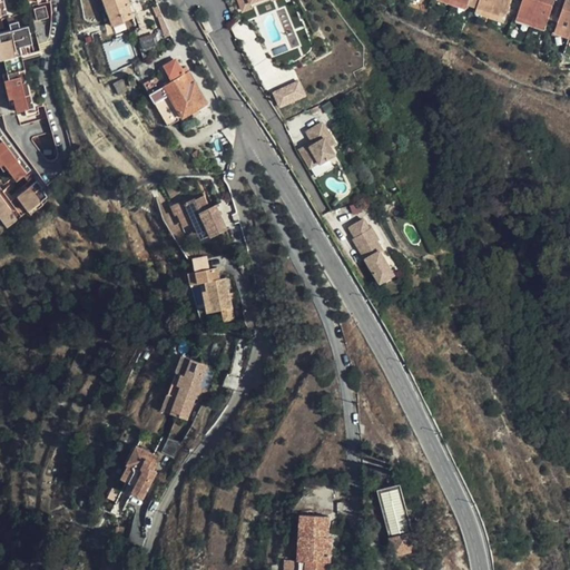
[(123,0),(102,0),(110,20),(120,17),(123,20),(131,17),(127,1),(124,2),(123,0)]
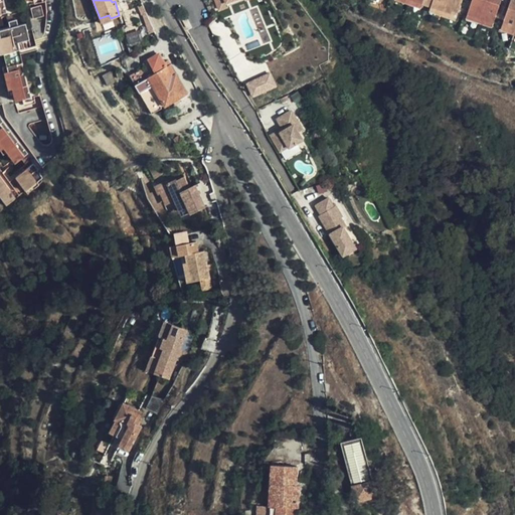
[(235,0),(219,6),(220,9),(244,0),(235,0)]
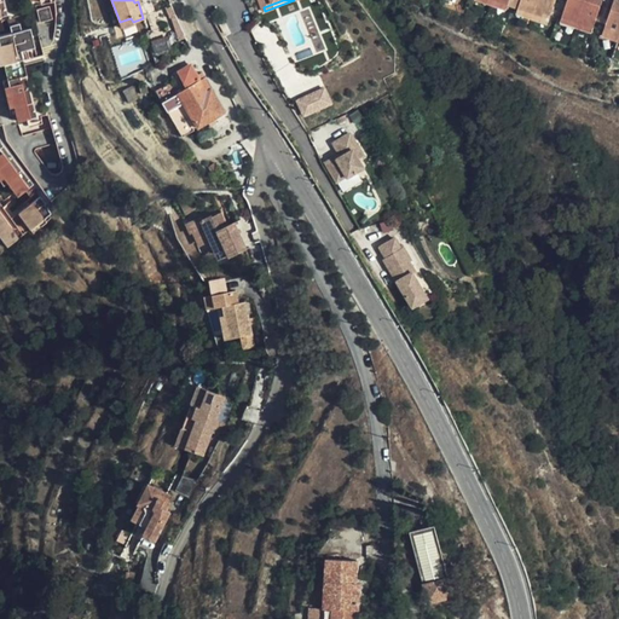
[(518,0),(518,5),(548,16),(553,0),(518,0)]
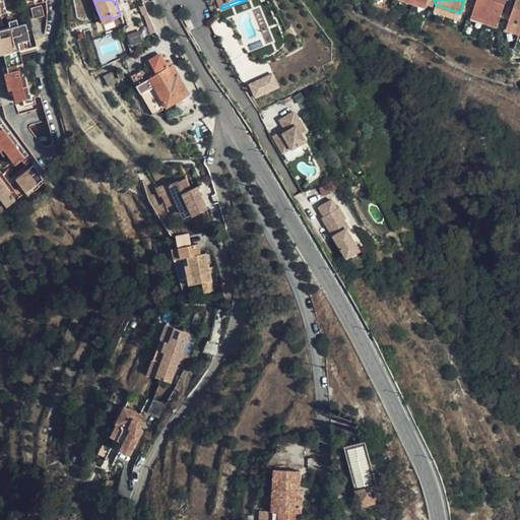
[(475,0),(472,10),(499,20),(506,0),(475,0)]
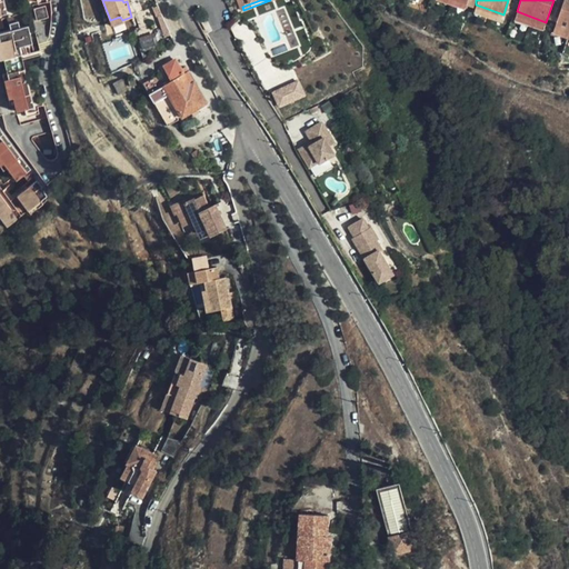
[(568,0),(565,0),(556,25),(568,30),(568,0)]
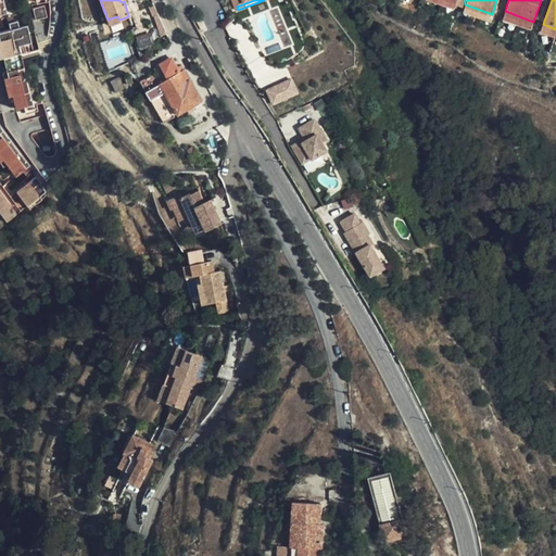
[(491,19),(492,14),(465,4),(463,10),(491,19)]
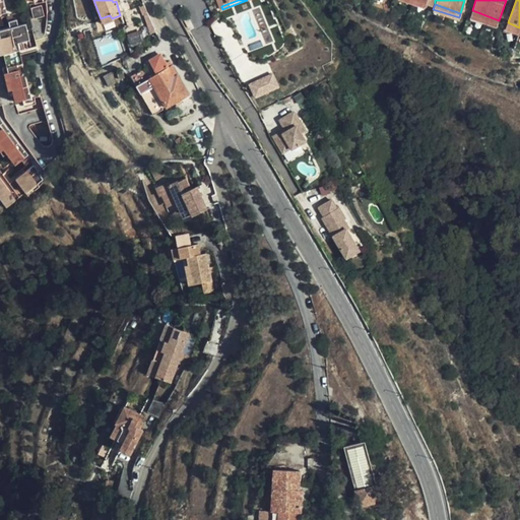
[(49,17),(46,6),(36,9),(39,20),(49,17)]
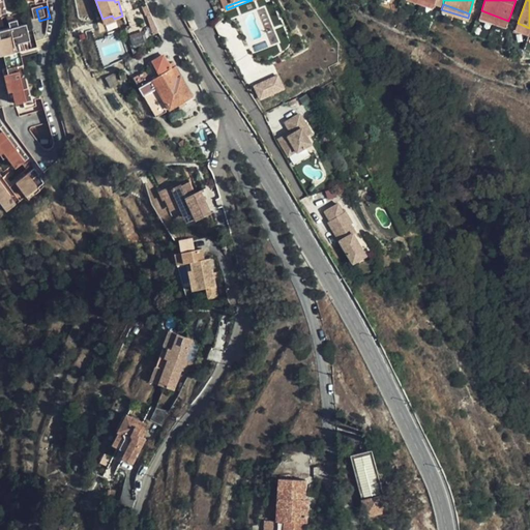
[(508,21),(481,10),(480,15),(506,25),(508,21)]
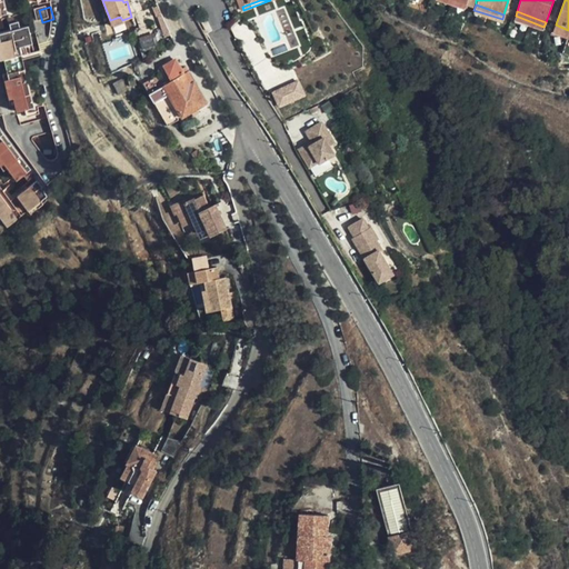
[(0,33),(1,41),(6,58),(10,78),(13,97),(17,110),(35,106),(21,47),(35,45),(30,27),(22,28),(20,21),(13,22),(15,30),(0,33)]
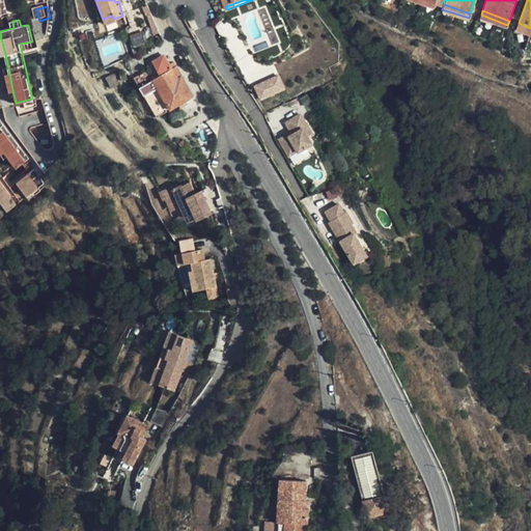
[(530,31),(530,28),(519,23),(516,28),(530,33),(530,31)]
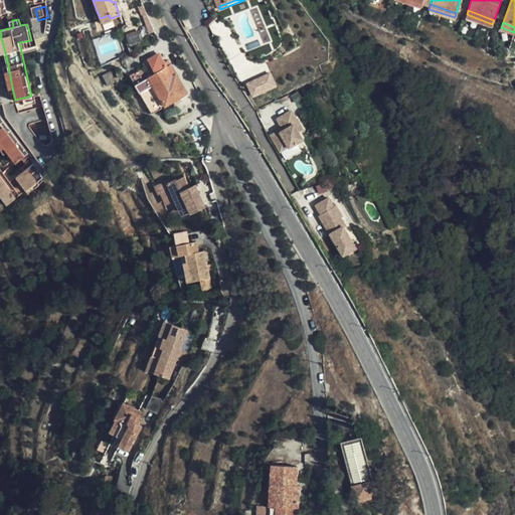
[(171,102),(177,99),(186,94),(174,74),(172,76),(164,62),(160,56),(157,58),(155,54),(147,59),(149,63),(156,73),(152,75),(135,86),(151,114),(171,102)]
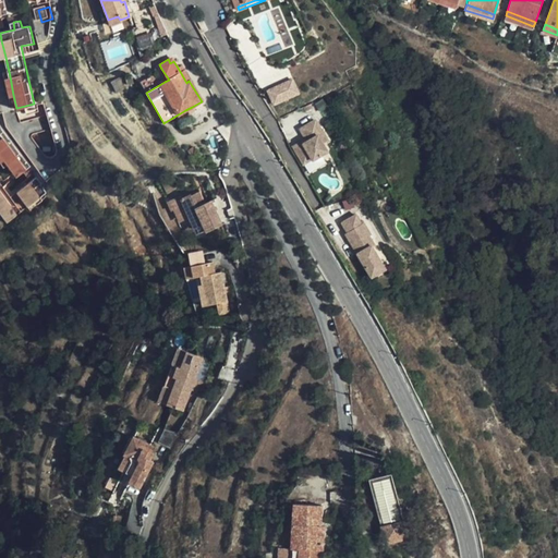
[(186,83),(189,81),(180,67),(178,68),(186,83)]
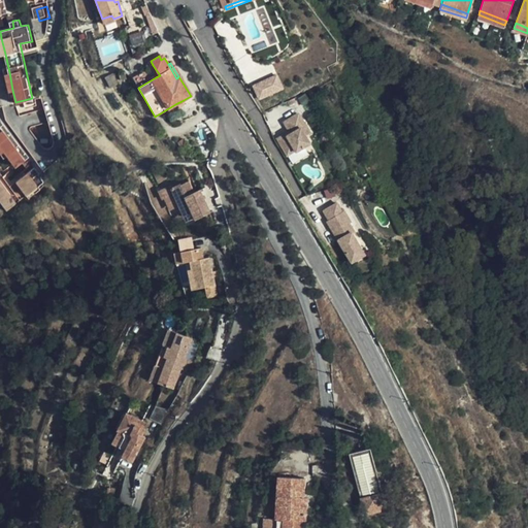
[(153,65),(150,67),(156,77),(160,75),(153,65)]
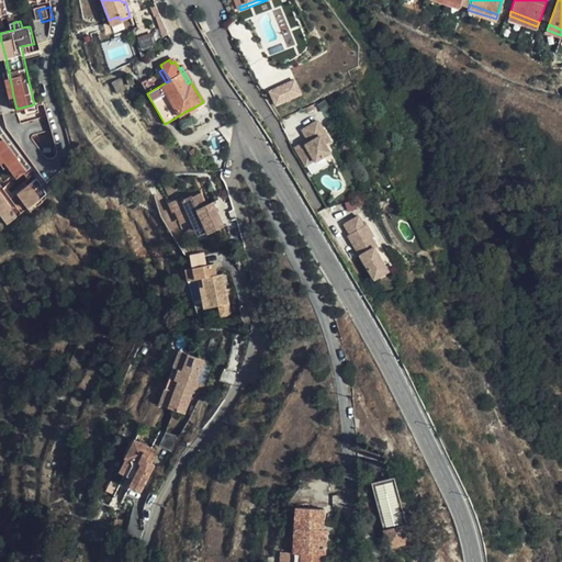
[(126,88),(121,77),(112,81),(119,92),(126,88)]
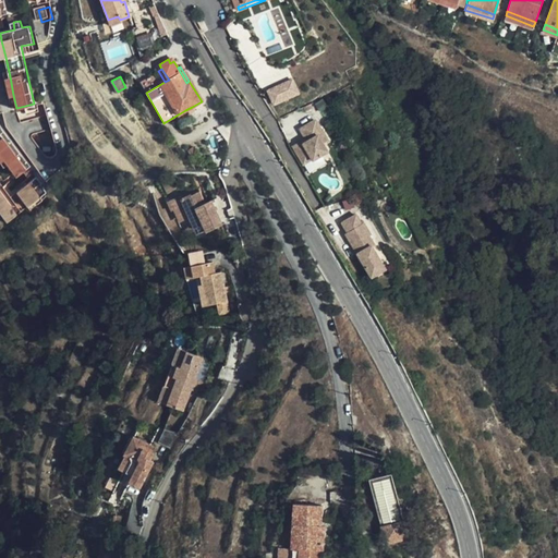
[(294,77),(268,89),(276,105),(301,93),(294,77)]
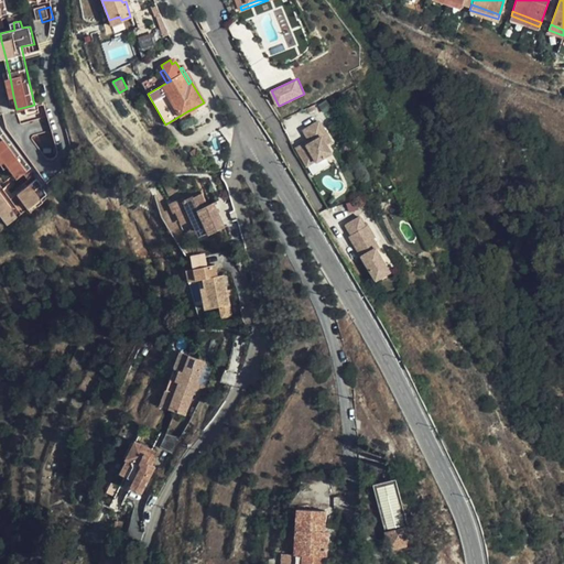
[(321,122),(305,131),(312,142),(313,144),(310,147),(307,144),(299,150),(307,166),(316,162),(317,163),(333,154),(327,147),(333,143),(321,122)]
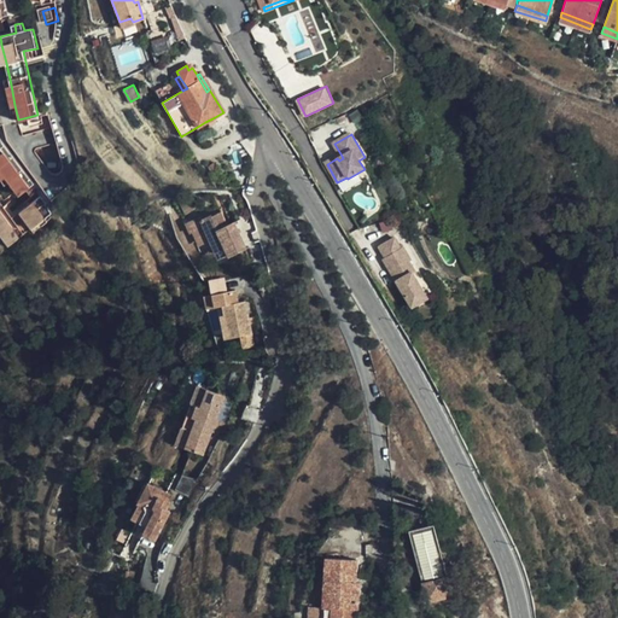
[(30,182),(0,141),(0,179),(12,196),(30,182)]
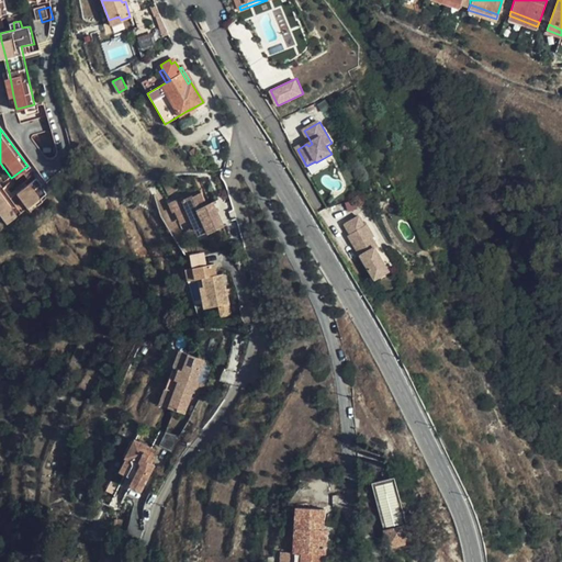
[(9,198),(0,186),(0,215),(4,221),(43,192),(37,184),(40,183),(34,177),(13,191),(14,193),(9,198)]
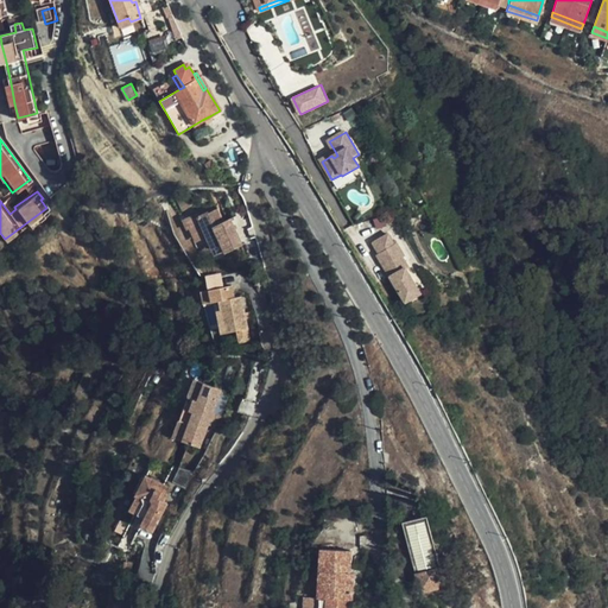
[(194,204),(189,194),(179,198),(184,209),(194,204)]
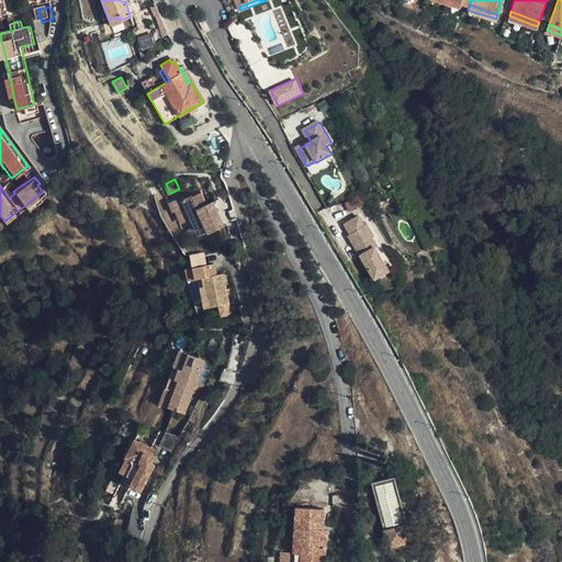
[(226,225),(215,202),(208,206),(201,194),(194,198),(193,195),(186,199),(184,195),(169,203),(173,212),(177,211),(182,223),(192,218),(200,234),(209,231),(210,233),(226,225)]
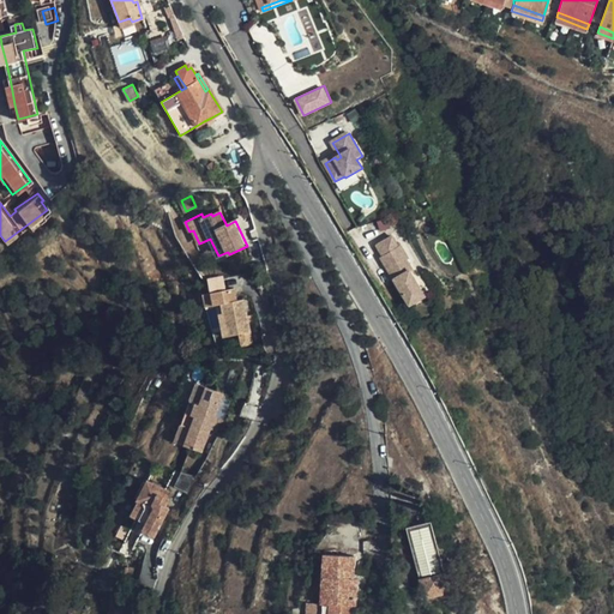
[(392,239),(377,247),(383,258),(380,259),(389,274),(391,271),(396,281),(393,282),(405,301),(420,293),(409,274),(411,272),(407,263),(409,262),(401,247),(398,248),(397,246),(392,239)]
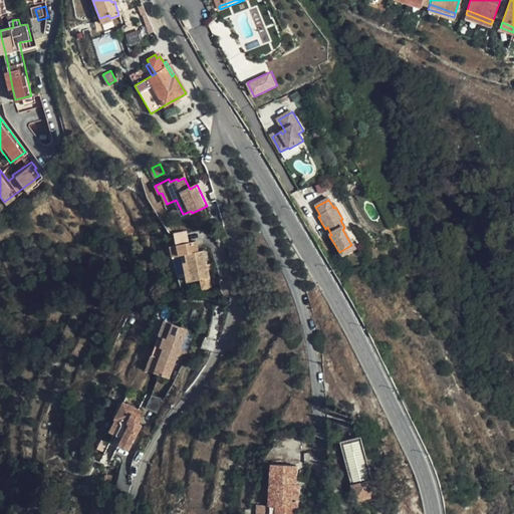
[(172,246),(174,255),(186,252),(188,261),(191,280),(211,276),(206,249),(200,250),(198,241),(172,246)]
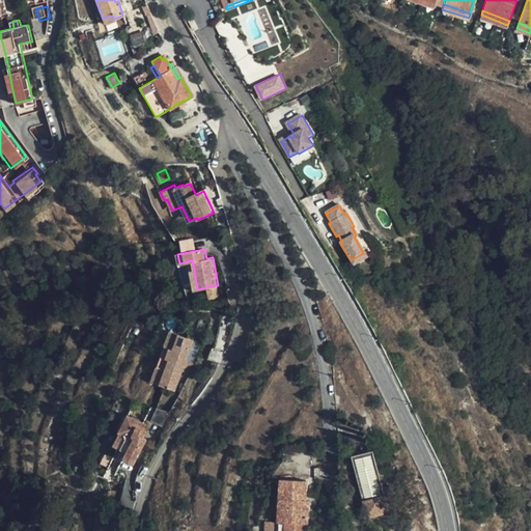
[(363,253),(351,260),(353,267),(366,258),(363,253)]
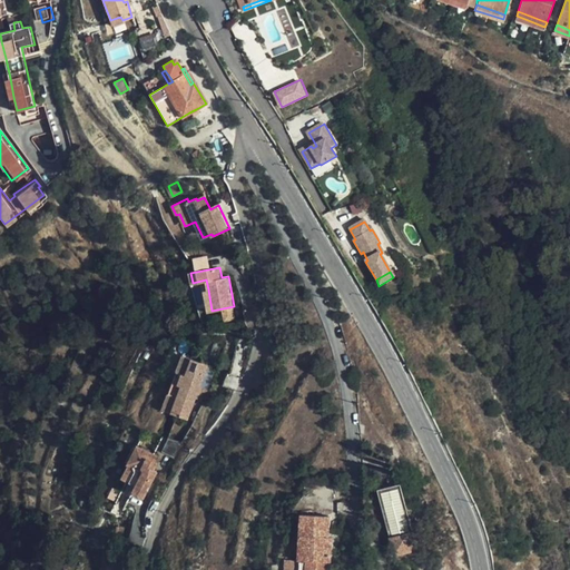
[(179,357),(172,385),(199,394),(202,389),(199,386),(206,365),(179,357)]
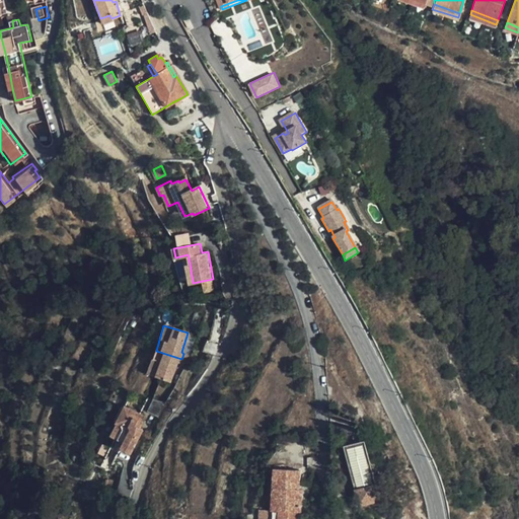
[(181,359),(156,351),(148,376),(171,383),(177,363),(180,364),(181,359)]
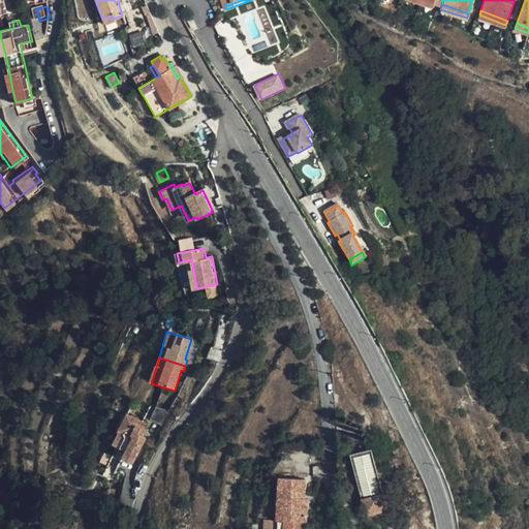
[(131,464),(143,439),(138,438),(145,426),(122,417),(115,434),(117,435),(111,448),(124,455),(121,460),(131,464)]
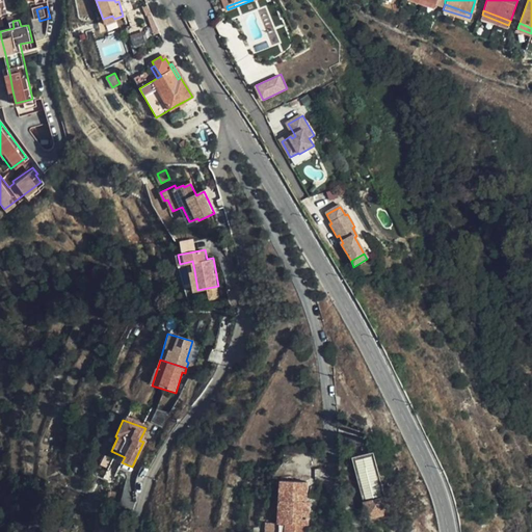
[(394,519),(377,448),(354,453),(371,524),(394,519)]
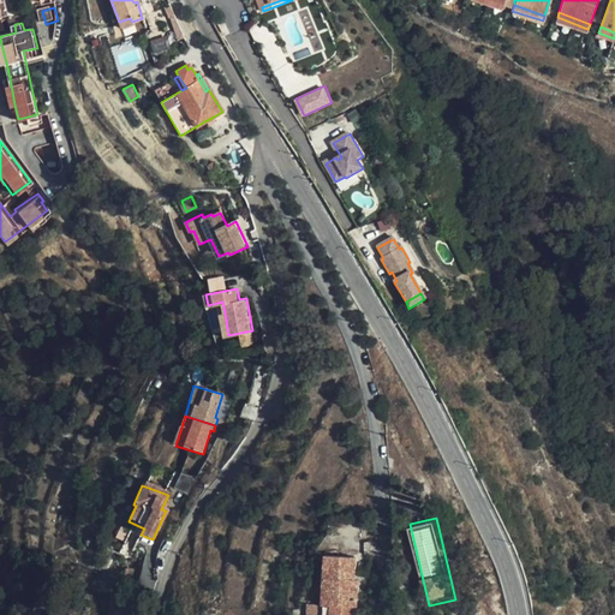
[(354,557),(326,555),(322,587),(328,589),(327,604),(329,605),(352,608),(354,608),(356,590),(347,590),(348,581),(353,581),(354,557)]
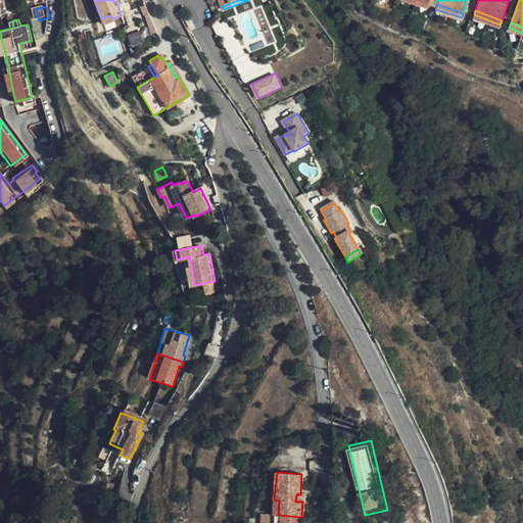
[(271,522),(272,514),(259,513),(258,522),(271,522)]
